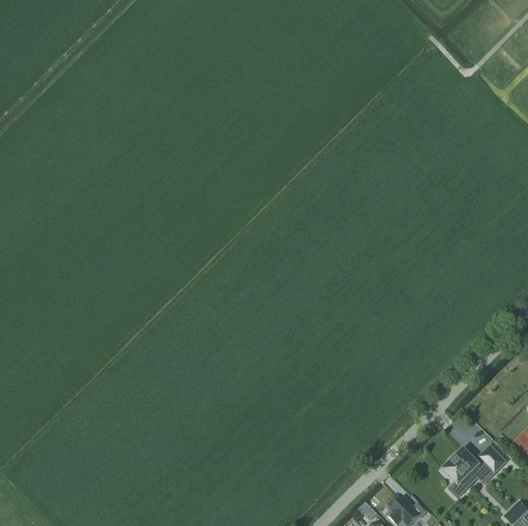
[(448,462),(441,469),(454,482),(446,488),(456,497),(464,490),(459,485),(478,465),(489,475),(504,461),(488,445),(486,447),(477,456),(473,460),(462,449),(460,451),(456,455),(455,454),(447,461),(448,462)]
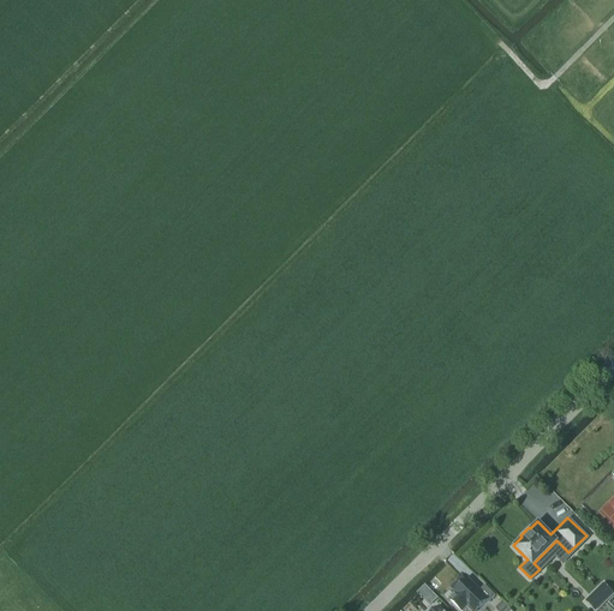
[(454,592),(449,597),(462,609),(466,604),(472,610),(487,598),(488,599),(494,593),(483,583),(478,588),(466,576),(453,591),(454,592)]
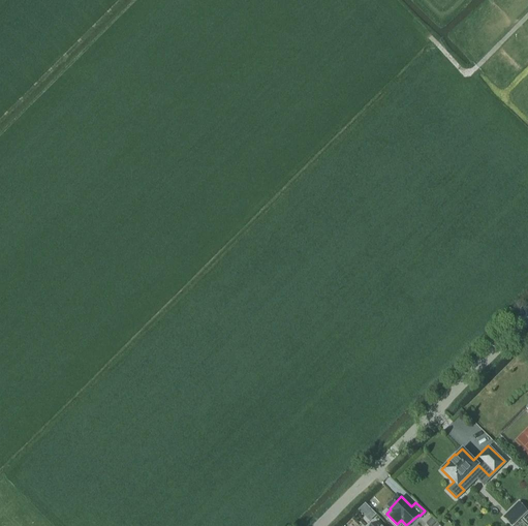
[(518,499),(502,515),(511,523),(527,507),(518,499)]
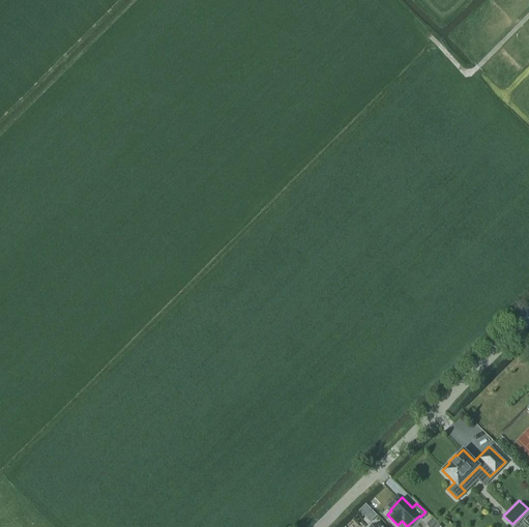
[(365,502),(358,509),(370,521),(376,514),(373,509),(365,502)]
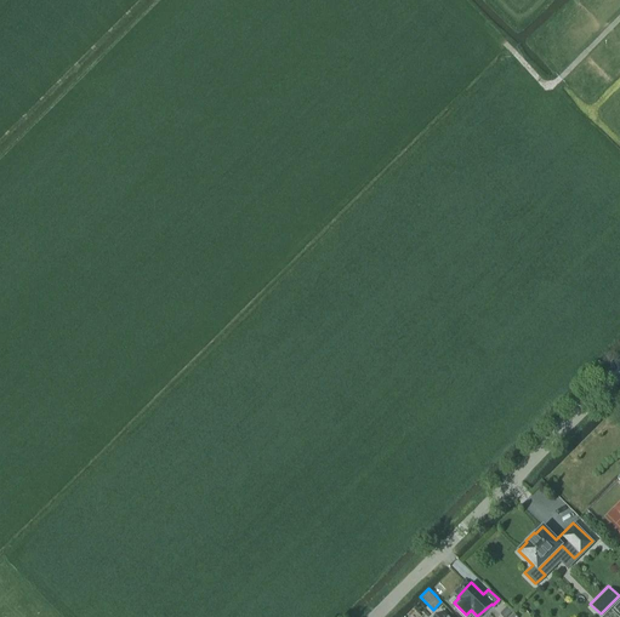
[(511,610),(506,604),(500,611),(505,616),(511,610)]
